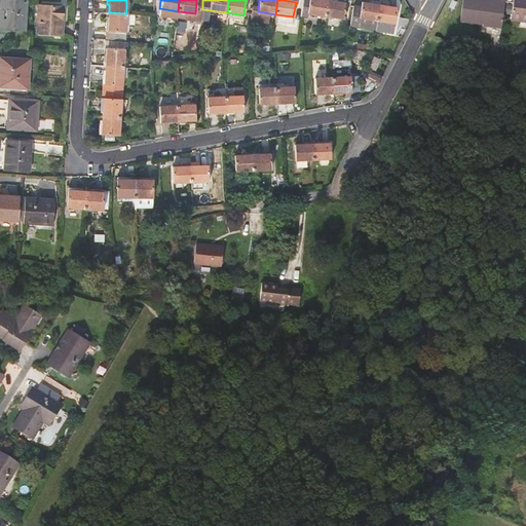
[(302,0),(300,12),(325,15),(327,0),(302,0)]
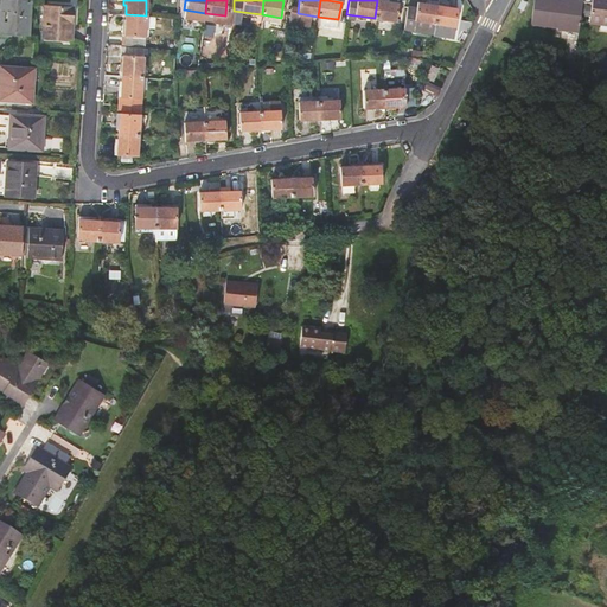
[(377,0),(375,18),(396,20),(398,4),(377,0)]
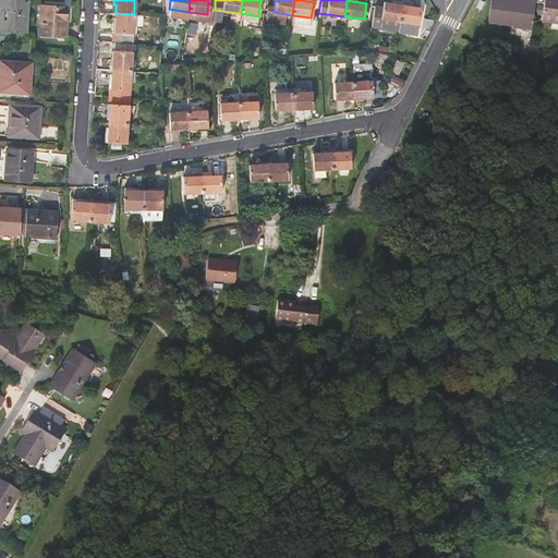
[(490,0),(489,0),(486,24),(510,27),(510,29),(530,33),(534,3),(520,1),(520,4),(490,0)]
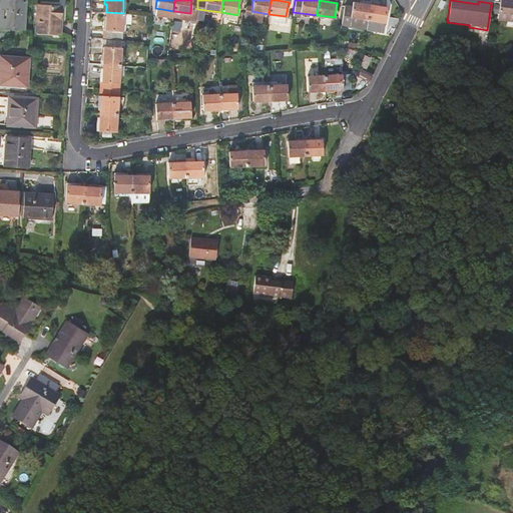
[(512,0),(499,0),(497,20),(512,22),(512,0)]
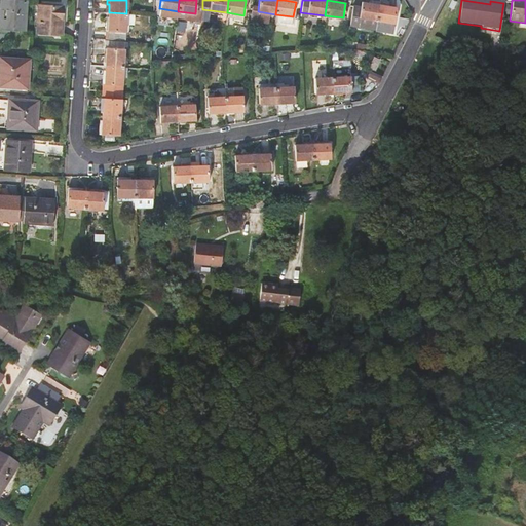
[(0,31),(22,34),(25,4),(0,1),(0,31)]
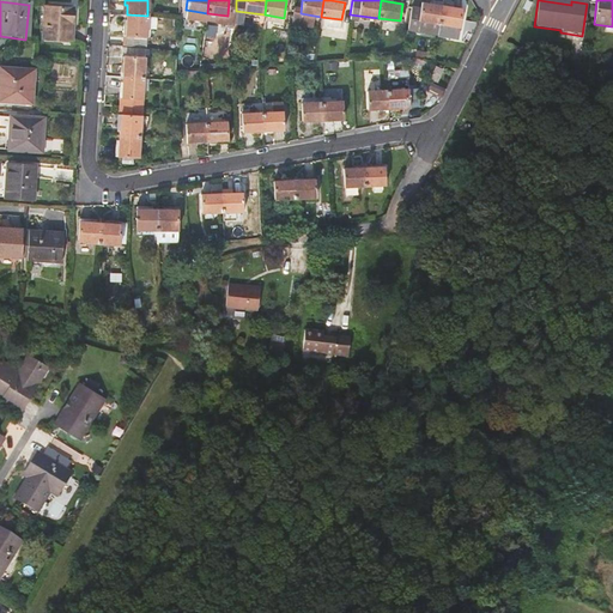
[(412,6),(406,38),(435,43),(442,5),(422,1),(420,7),(412,6)]
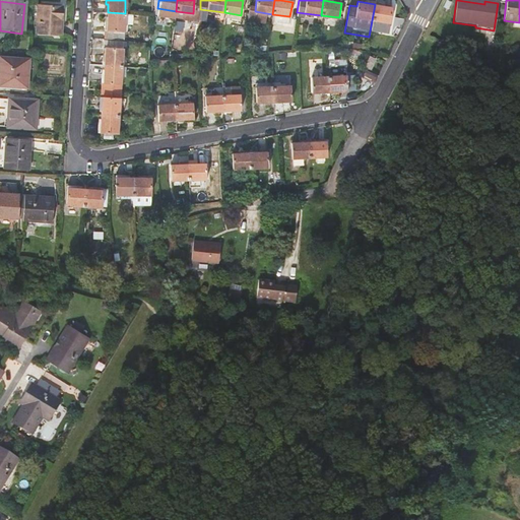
[(375,4),(369,37),(387,40),(392,7),(375,4)]
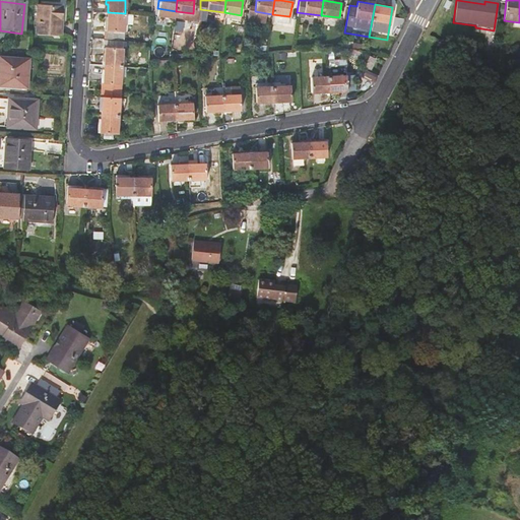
[(176,11),(157,8),(156,15),(175,18),(176,11)]
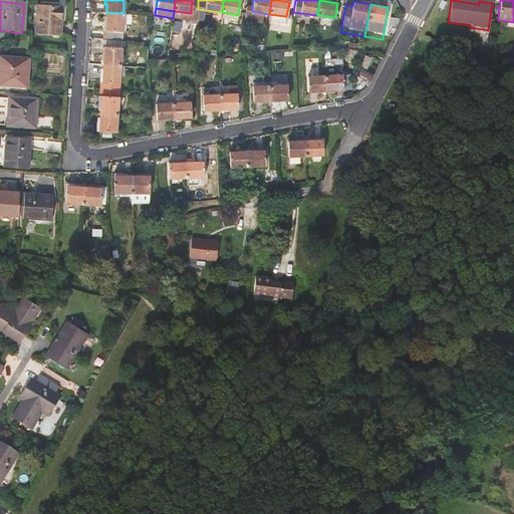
[(57,38),(59,11),(36,9),(34,37),(57,38)]
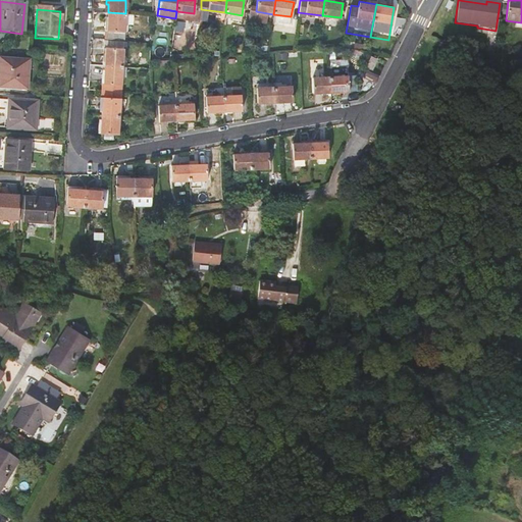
[(124,22),(132,22),(133,13),(125,13),(108,12),(107,20),(105,19),(104,30),(106,31),(106,39),(123,40),(124,22)]
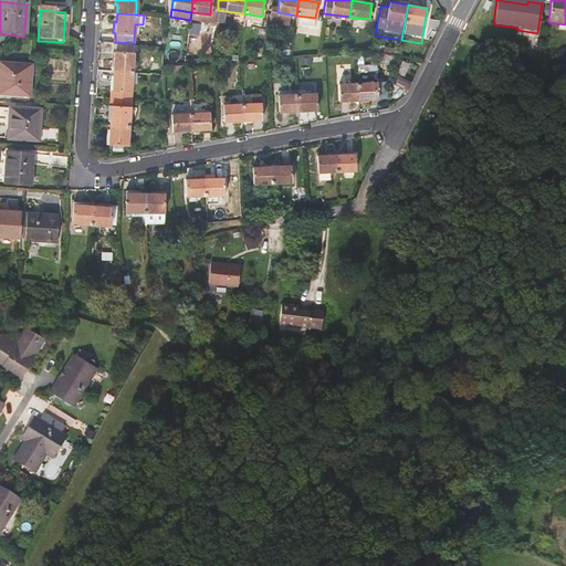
[(111,62),(114,62),(113,71),(132,72),(134,44),(113,43),(111,62)]
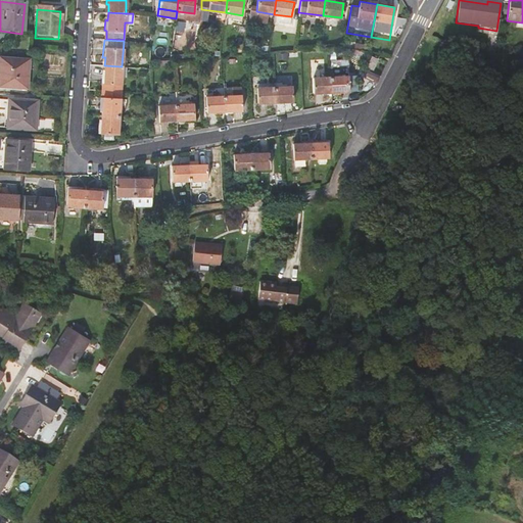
[(47,53),(47,62),(63,63),(63,54),(47,53)]
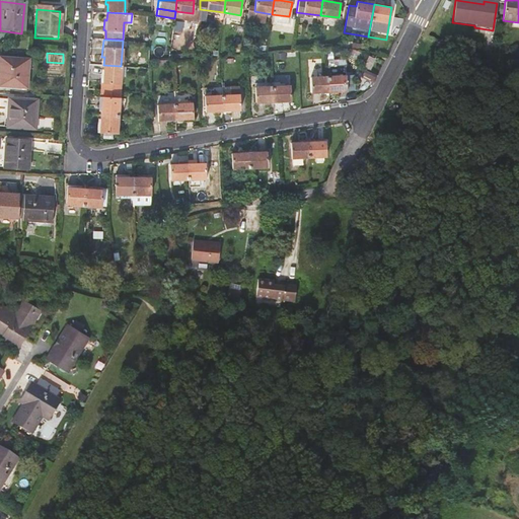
[(369,68),(374,58),(369,55),(363,65),(369,68)]
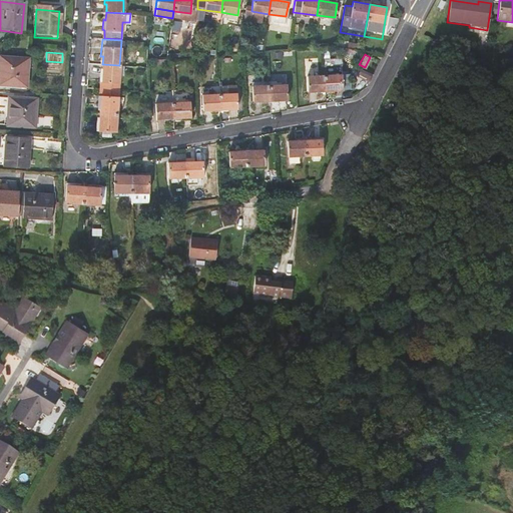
[(0,86),(24,88),(26,61),(0,59),(0,86)]
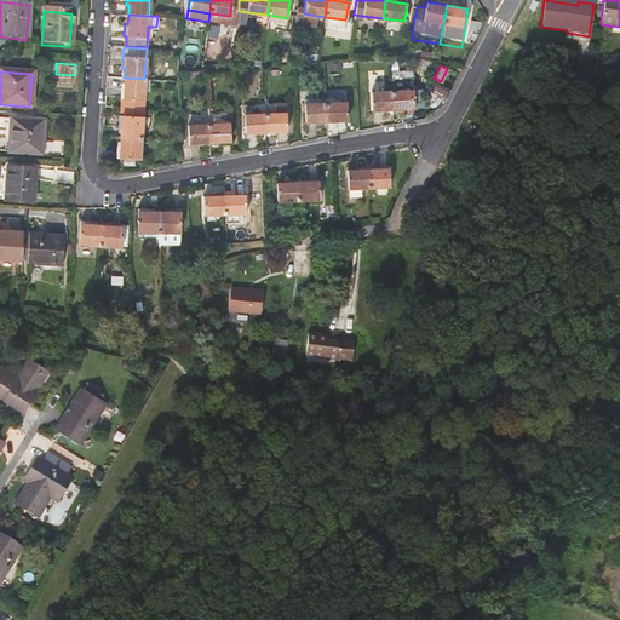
[(120,108),(143,109),(144,79),(124,78),(124,87),(120,87),(119,108),(120,108)]
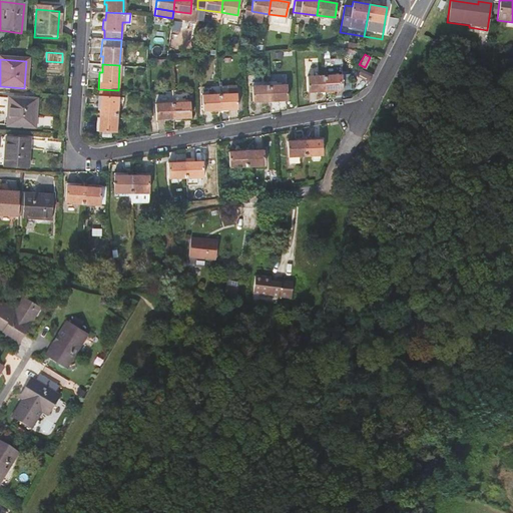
[(368,82),(371,75),(359,68),(356,75),(368,82)]
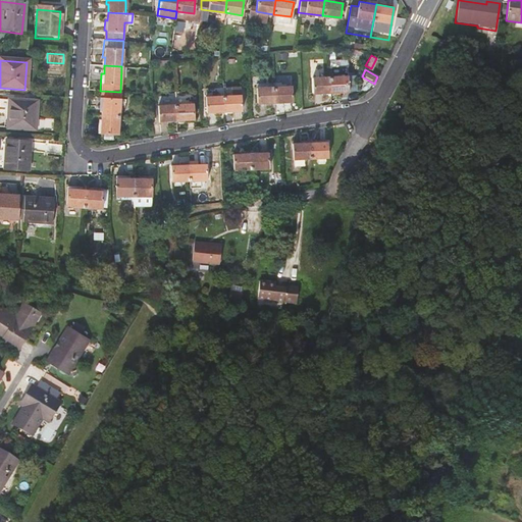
[(329,75),(330,91),(357,90),(357,74),(329,75)]
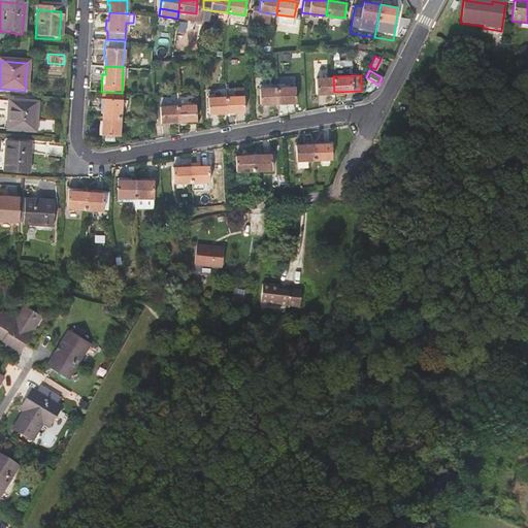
[(316,77),(316,93),(334,92),(333,76),(316,77)]
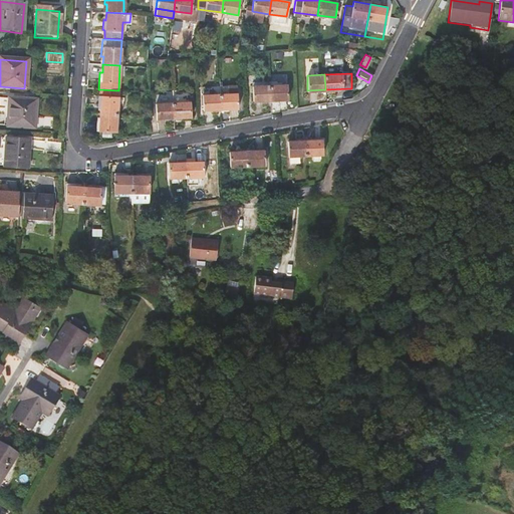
[(270,85),(271,100),(288,99),(287,84),(270,85)]
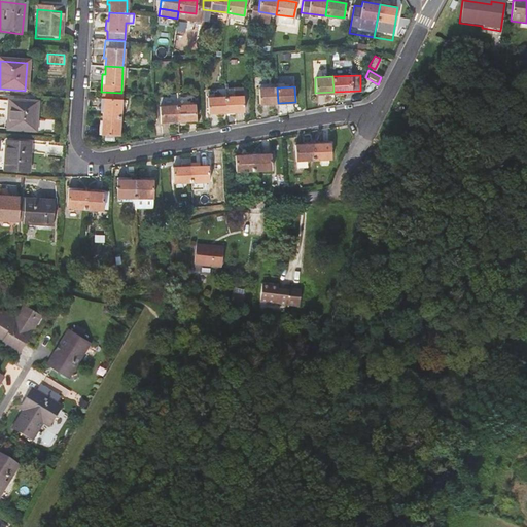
[(259,89),(260,104),(278,103),(277,88),(259,89)]
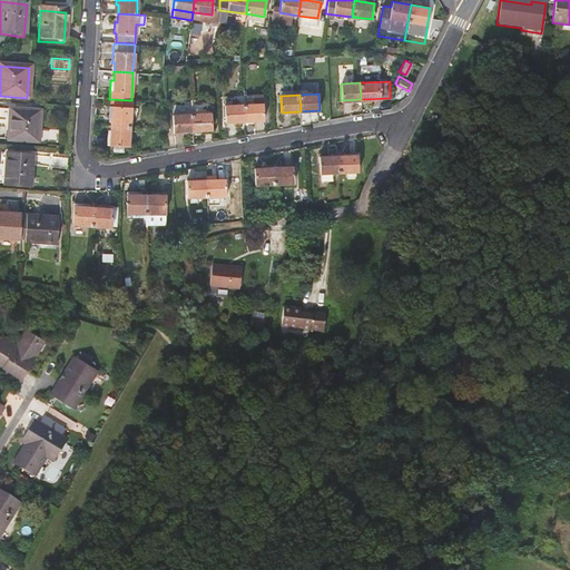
[(110,126),(129,127),(131,100),(110,99),(110,106),(108,106),(108,117),(110,118),(110,126)]
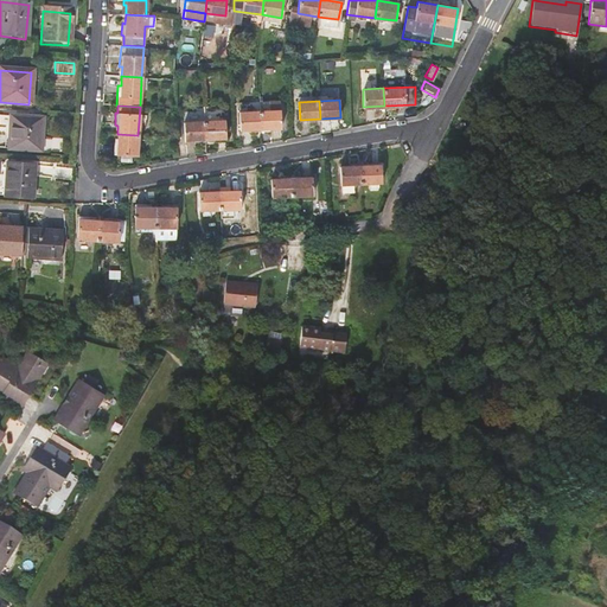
[(225,138),(224,108),(204,109),(204,110),(205,139),(225,138)]
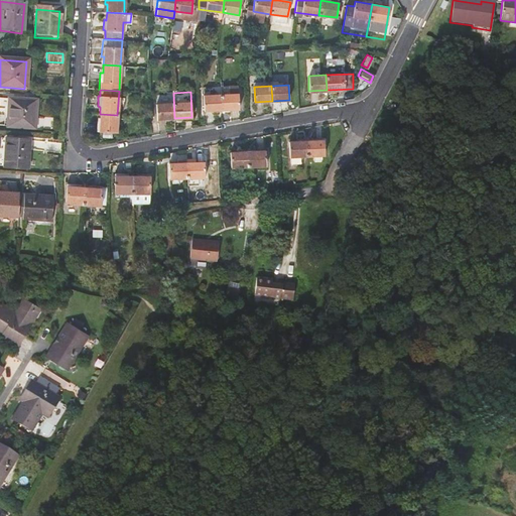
[(156,95),(157,118),(174,118),(173,94),(156,95)]
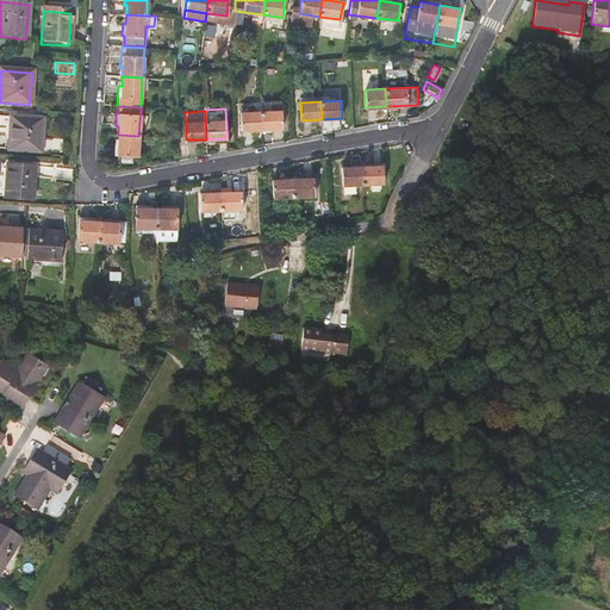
[(240,112),(240,130),(261,129),(261,111),(240,112)]
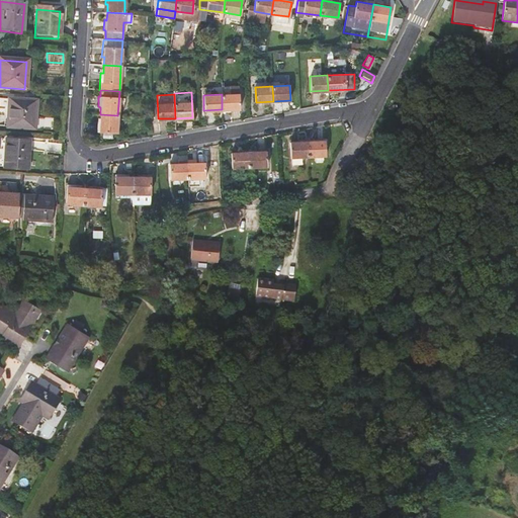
[(222,94),(222,109),(239,108),(239,94),(222,94)]
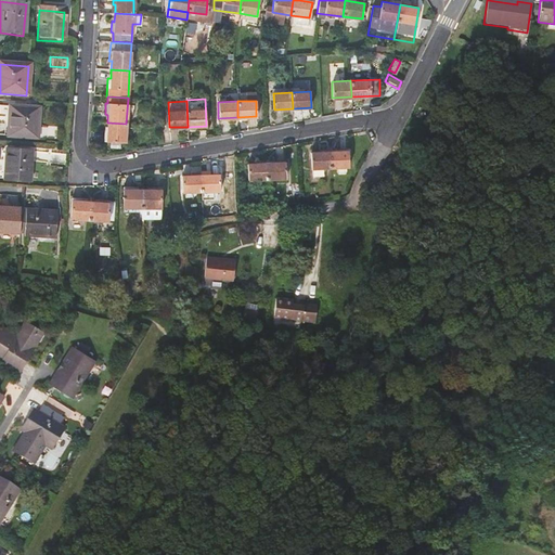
[(35,140),(37,111),(8,108),(5,139),(35,140)]
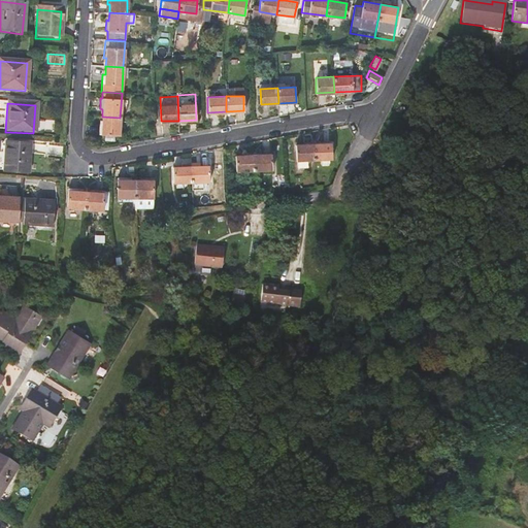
[(98,134),(119,135),(120,118),(102,117),(101,124),(99,124),(98,134)]
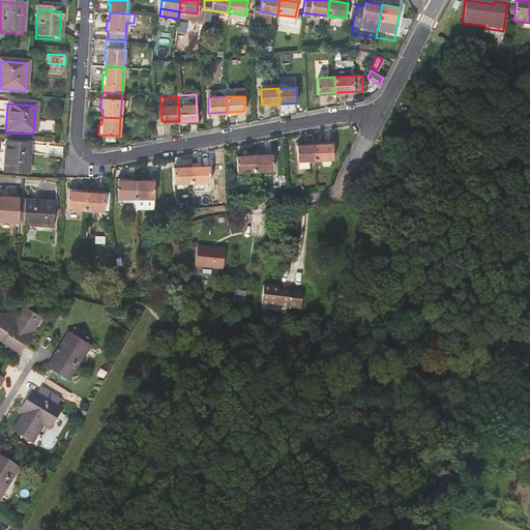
[(314,145),(315,160),(333,159),(332,144),(314,145)]
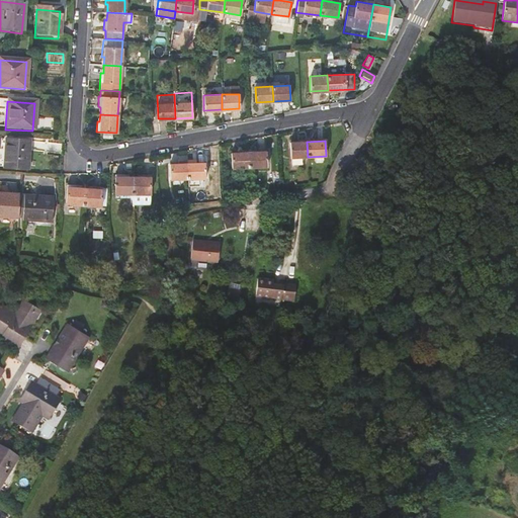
[(289,143),(290,166),(301,166),(301,158),(308,157),(307,142),(289,143)]
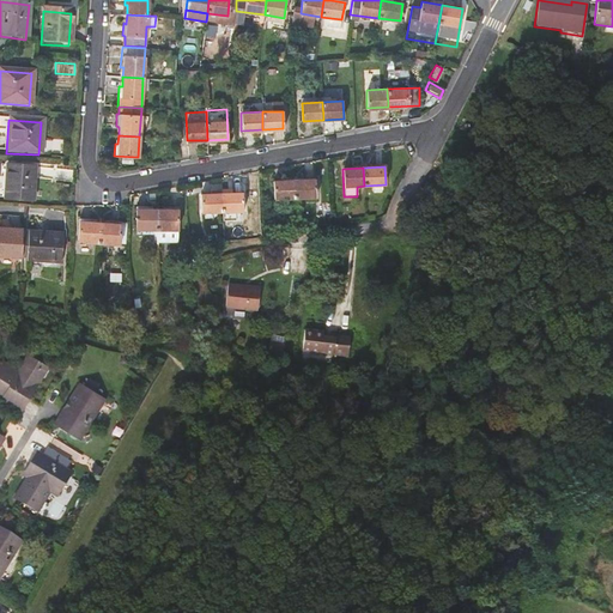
[(31,204),(34,171),(6,169),(4,202),(31,204)]
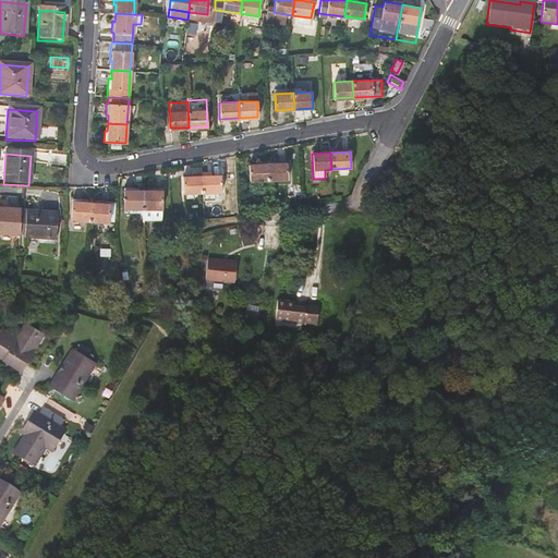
[(268,164),(269,180),(288,179),(287,162),(268,164)]
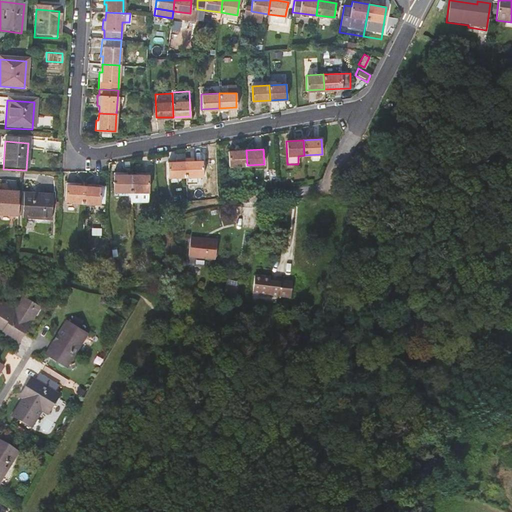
[(228,152),(230,166),(247,165),(246,150),(228,152)]
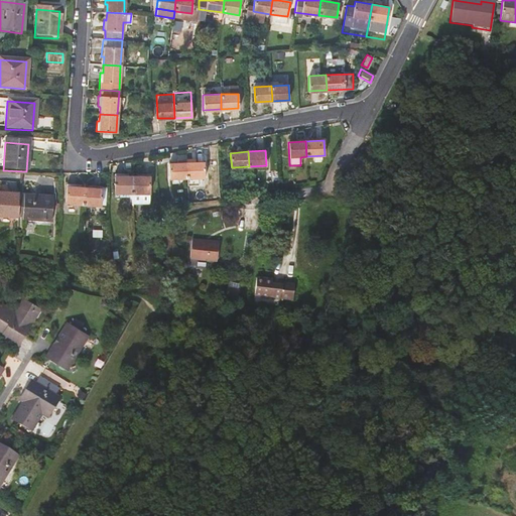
[(186,163),(186,178),(205,176),(204,162),(186,163)]
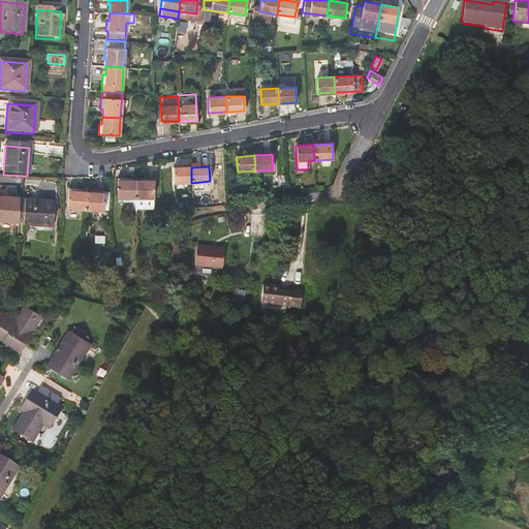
[(173,168),(174,184),(191,183),(191,167),(173,168)]
